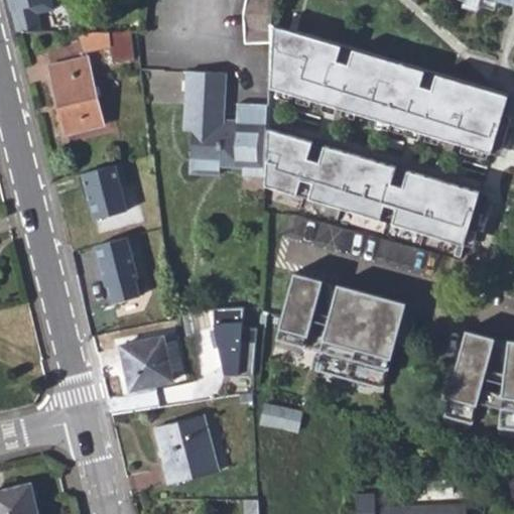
[(253,43),(269,43),(268,24),(268,16),(271,0),(243,0),(241,13),(242,43),(253,43)]
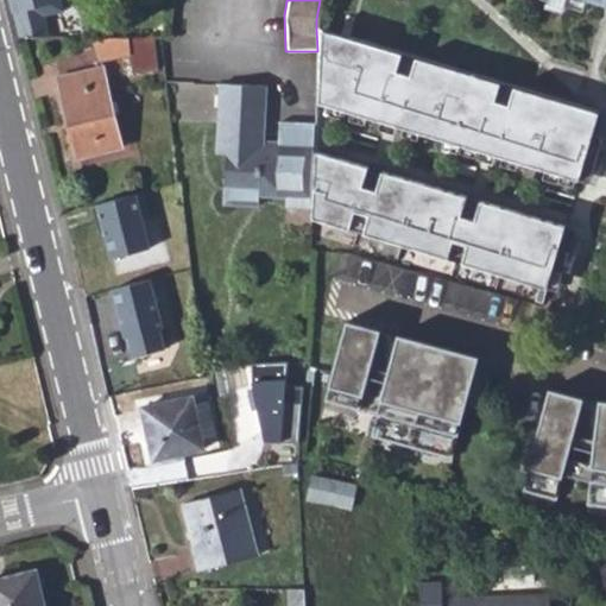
[(24,38),(49,38),(48,30),(48,27),(24,27),(24,38)]
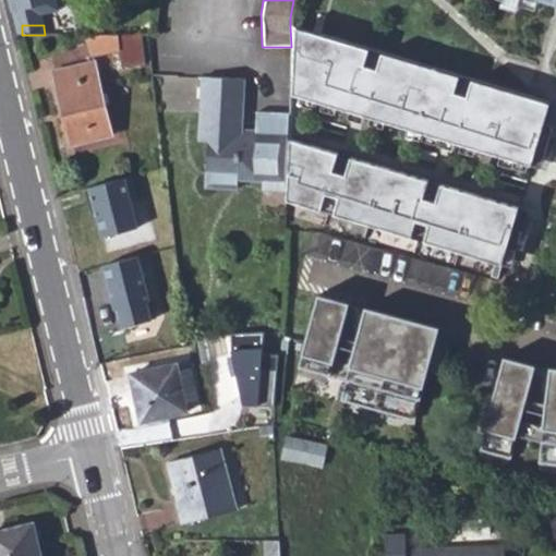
[(367,50),(290,26),(291,47),(289,94),(349,112),(362,116),(439,140),(452,143),(530,167),(548,105),(471,82),(458,77),(381,55),(367,50)]
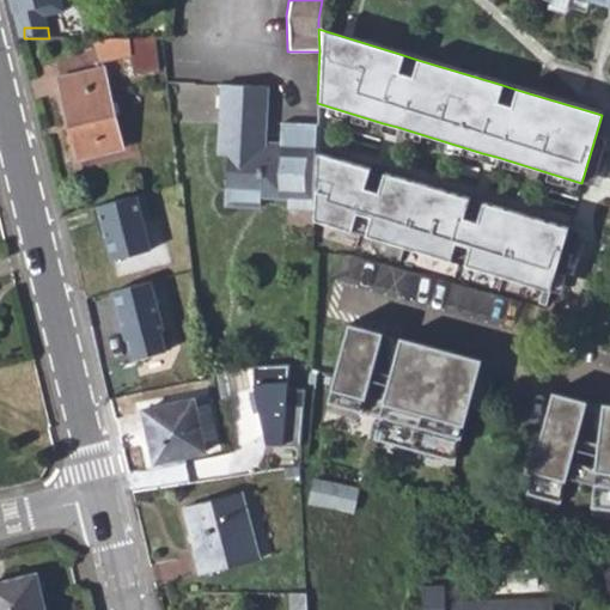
[(91,38),(97,62),(129,55),(132,73),(158,69),(153,38),(91,38)]
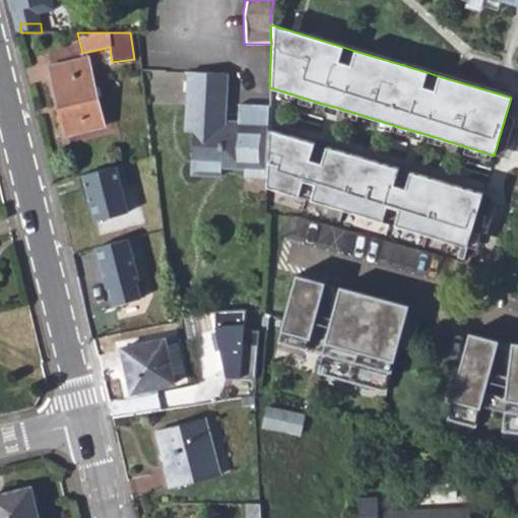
[(47,66),(64,136),(104,126),(86,56),(47,66)]
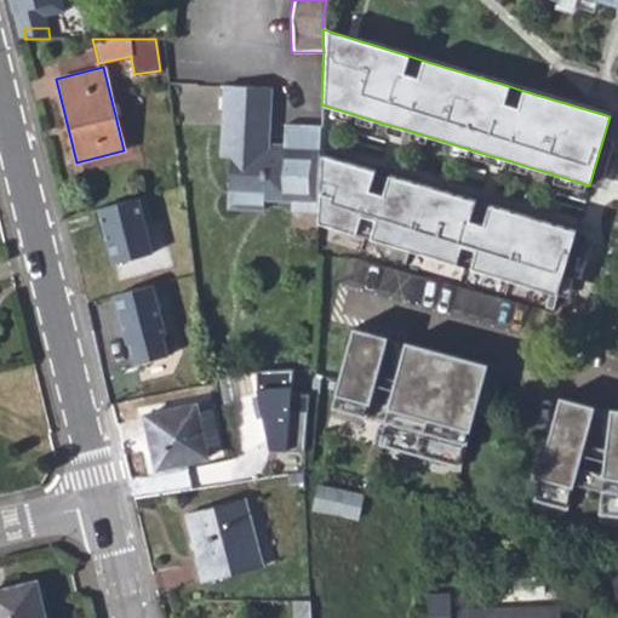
[(269,89),(223,86),(221,158),(230,158),(229,190),(264,193),(264,200),(291,201),(290,212),(316,212),(319,154),(320,126),(284,125),(282,144),(282,152),(267,150),(267,143),(269,89)]
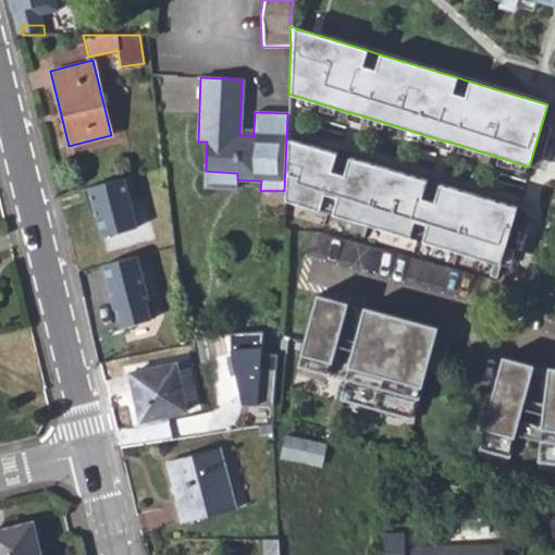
[(348,158),(335,153),(286,138),(284,190),(283,201),(500,266),(516,208),(439,185),(426,181),(348,158)]
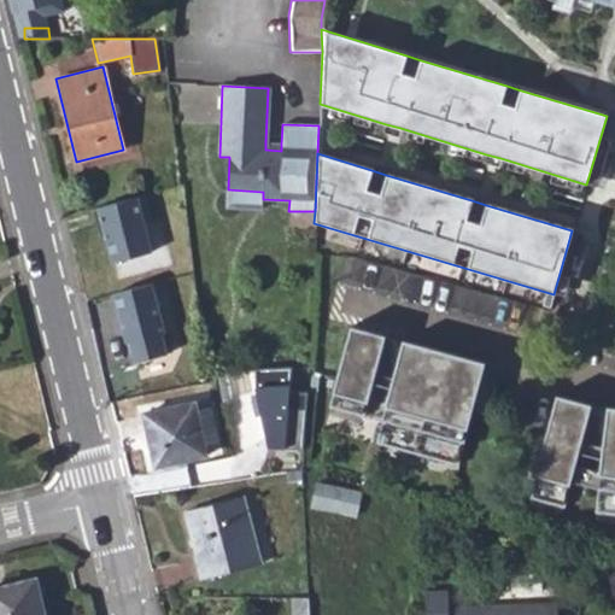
[(263,192),(228,189),(227,208),(262,210),(263,199),(263,192)]
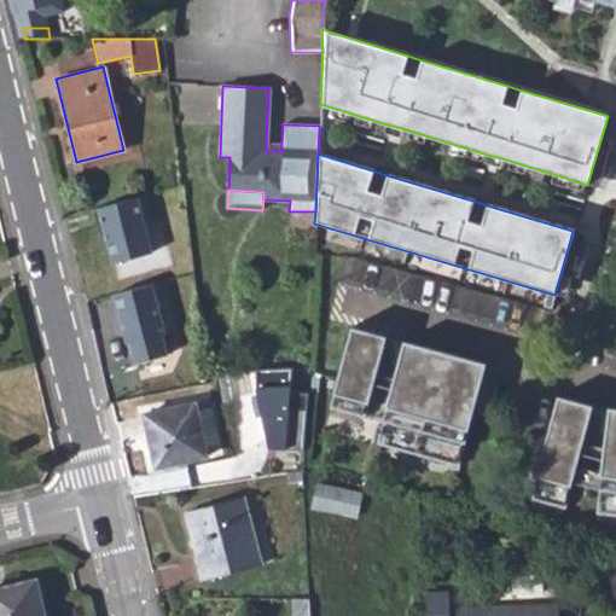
[(144,196),(92,208),(100,242),(106,240),(111,262),(150,253),(143,224),(150,222),(144,196)]
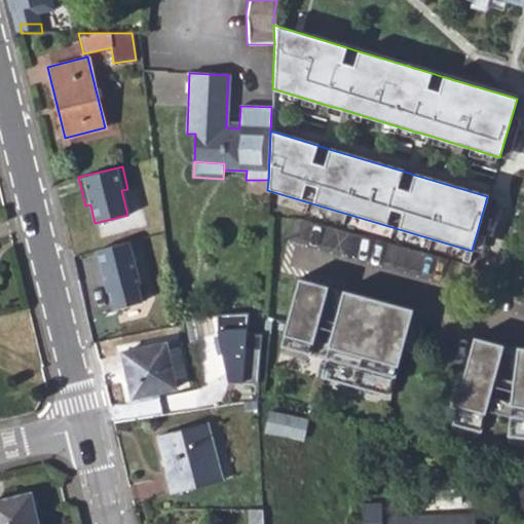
[(327,241),(330,226),(294,219),(291,234),(327,241)]
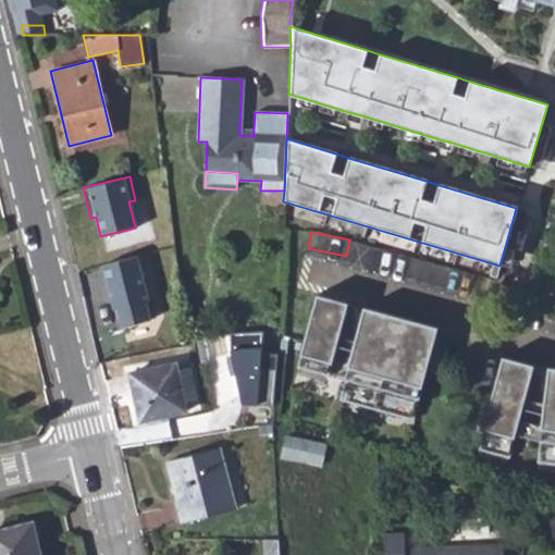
[(138,256),(102,264),(113,309),(116,308),(121,327),(149,320),(145,301),(147,300),(140,273),(143,272),(138,256)]
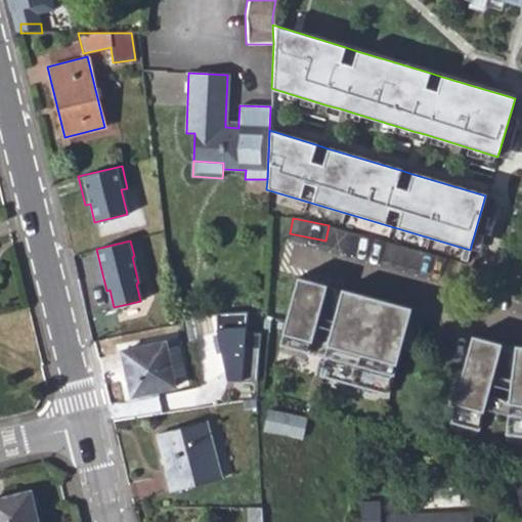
[(395,247),(391,269),(444,277),(448,255),(395,247)]
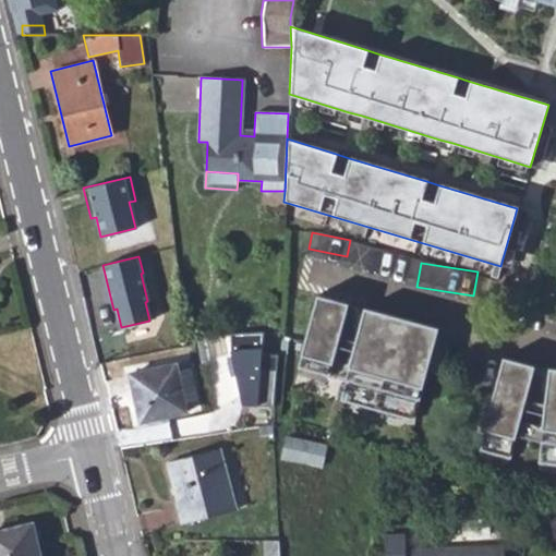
[(88,295),(108,291),(103,267),(83,272),(88,295)]
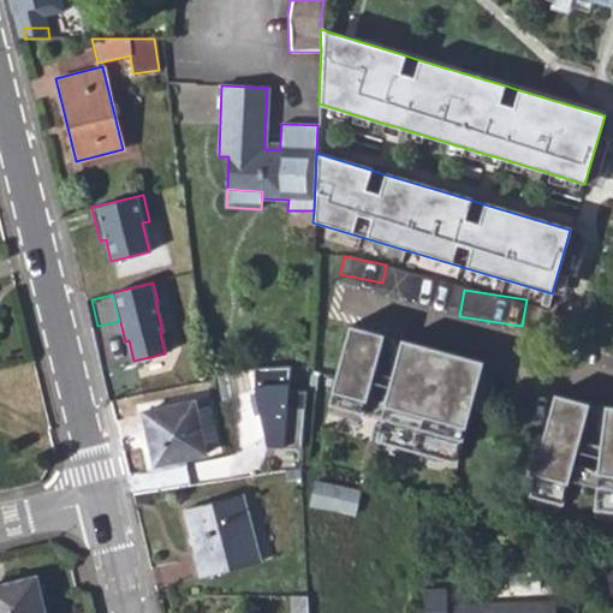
[(399,341),(382,337),(384,335),(347,326),(325,406),(376,421),(370,444),(452,468),(468,411),(486,416),(499,370),(481,365),(399,341)]
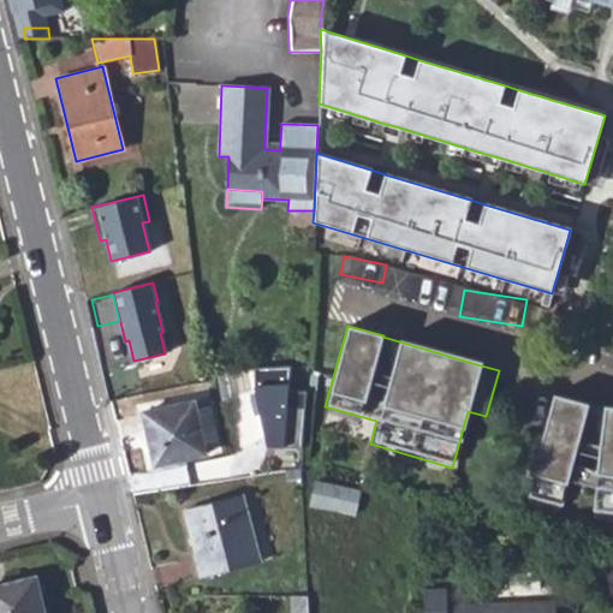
[(179,368),(182,379),(198,376),(197,365),(179,368)]
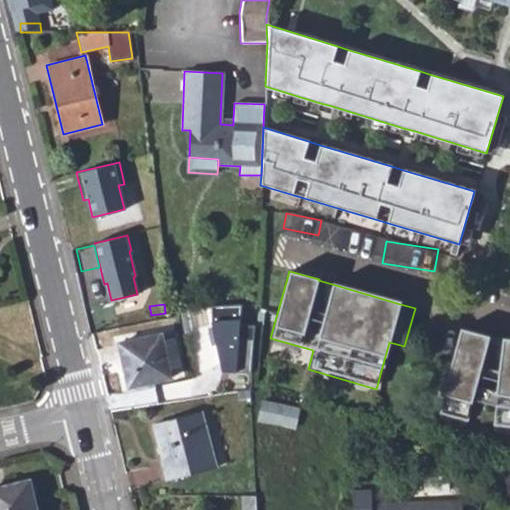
[(236,326),(236,337),(249,336),(249,325),(236,326)]
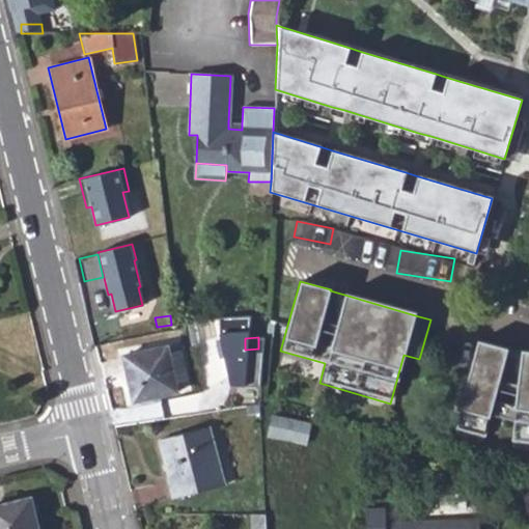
[(478,340),(455,428),(484,437),(497,389),(518,392),(511,440),(528,442),(528,350),(523,350),(507,349),(478,340)]
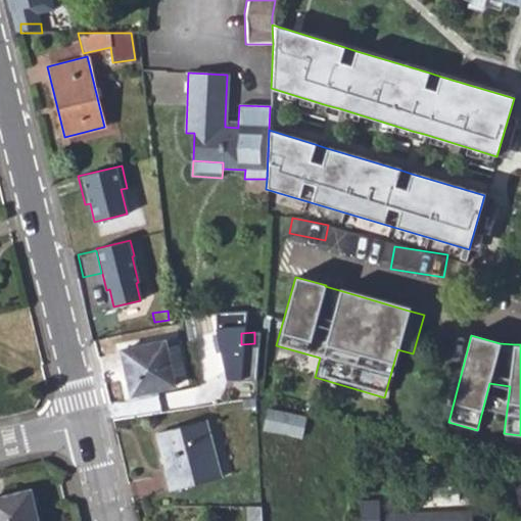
[(166,348),(164,341),(121,350),(131,397),(175,387),(173,378),(166,348)]
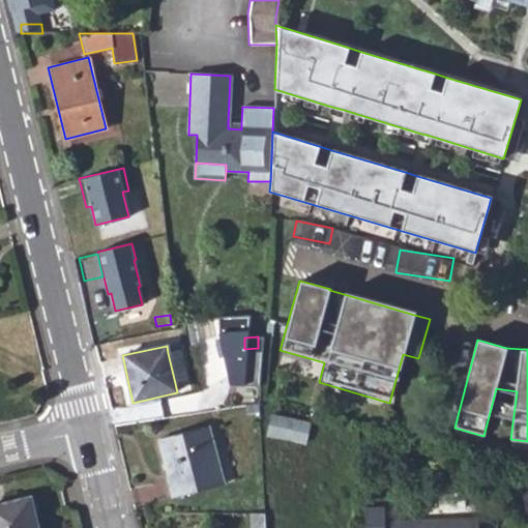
[(168,353),(175,383),(188,379),(182,350),(168,353)]
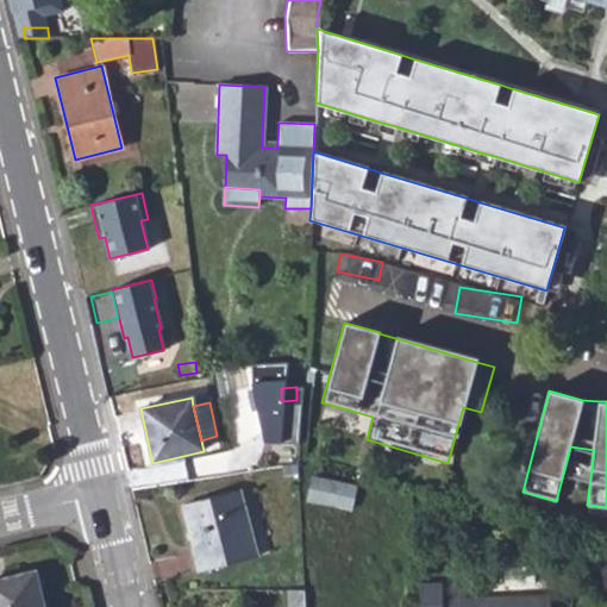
[(279,468),(280,477),(296,475),(296,465),(279,468)]
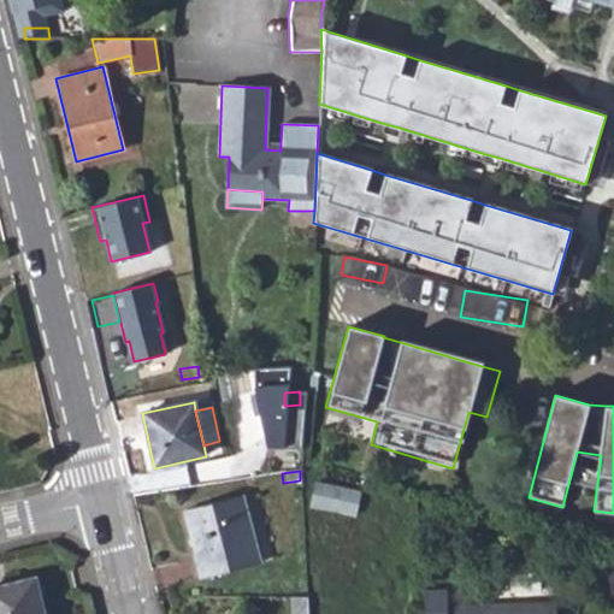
[(307,507),(354,518),(360,491),(313,482),(307,507)]
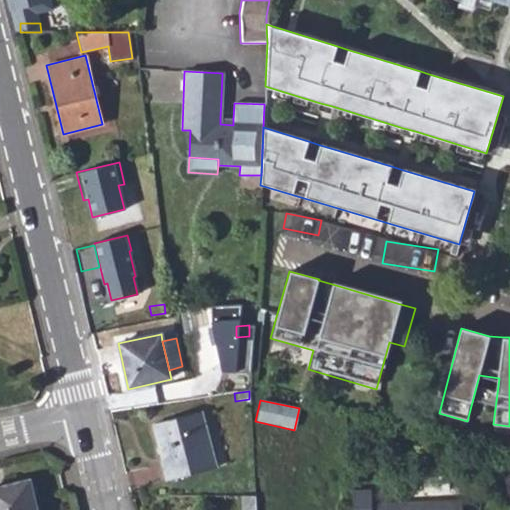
[(151,424),(165,482),(216,468),(199,411),(151,424)]
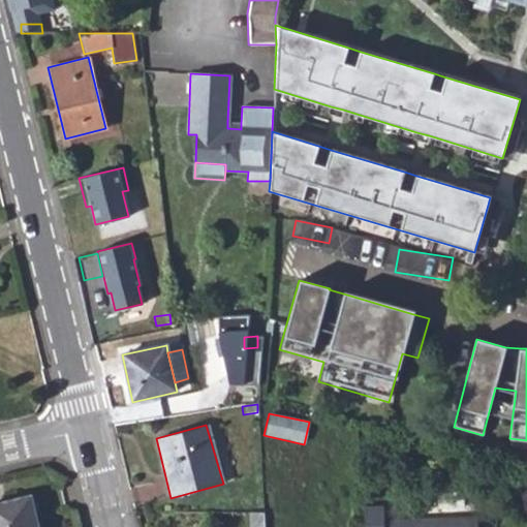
[(38,526),(31,497),(0,504),(0,526),(38,526)]
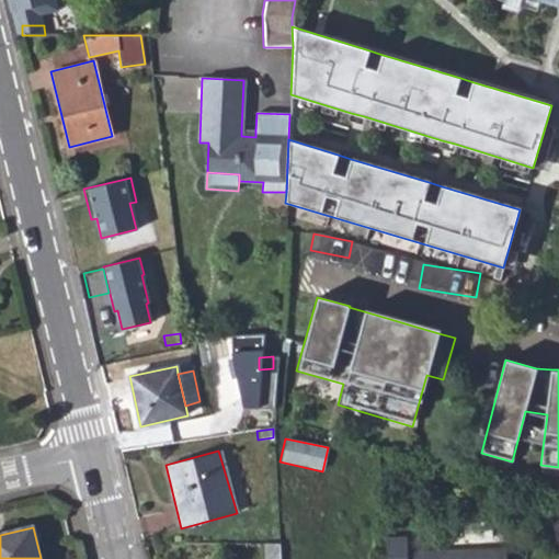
[(263,546),(264,558),(278,558),(278,546),(263,546)]
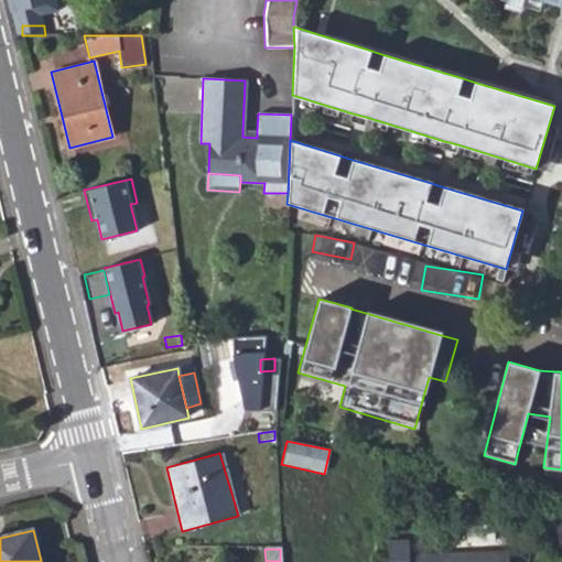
[(508,561),(508,552),(408,558),(407,561),(508,561)]
